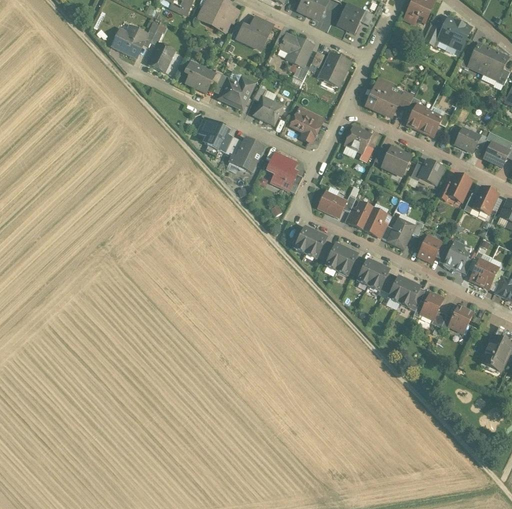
[(171,0),(180,4),(177,10),(185,14),(191,0),(171,0)]
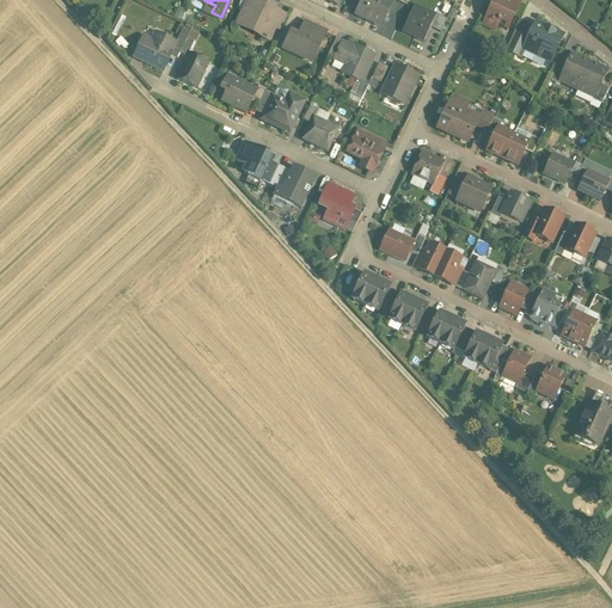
[(246,0),(238,18),(261,30),(259,34),(268,38),(275,25),(267,20),(274,6),(275,5),(267,0),(246,0)]
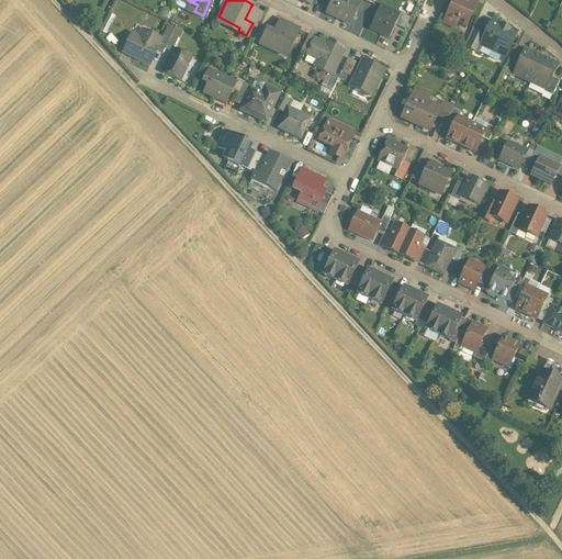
[(332,0),(326,11),(336,15),(337,13),(350,20),(359,0),(332,0)]
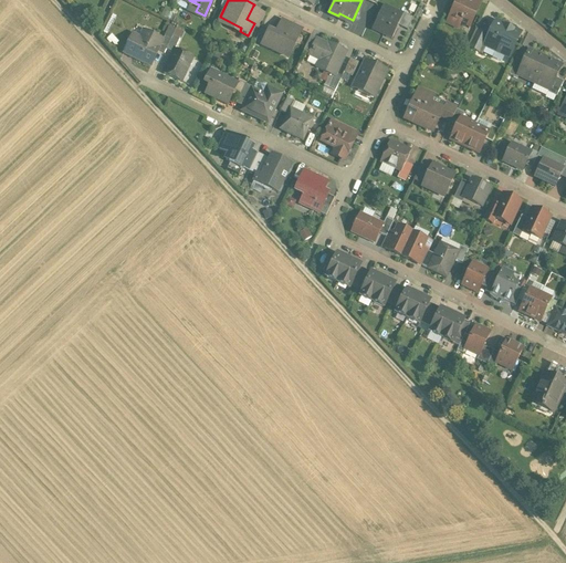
[(472,0),(457,0),(448,18),(458,23),(461,18),(461,19),(462,17),(471,21),(475,12),(481,1),(479,0),(472,0)]
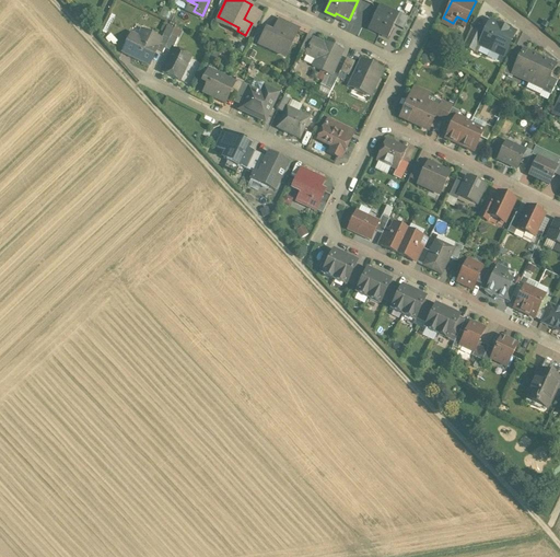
[(476,1),(470,12),(476,15),(481,3),(476,1)]
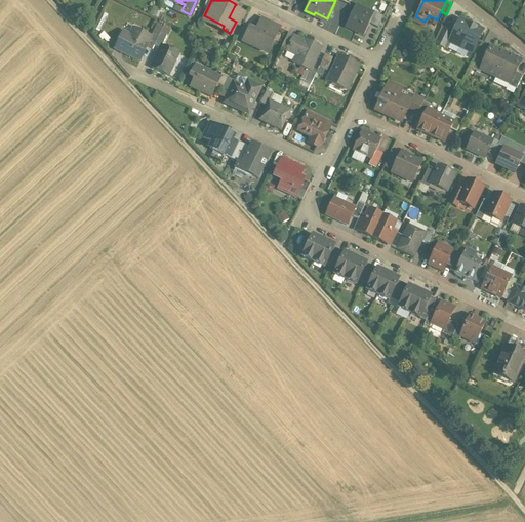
[(373,10),(356,2),(347,19),(352,23),(350,26),(363,32),(373,10)]
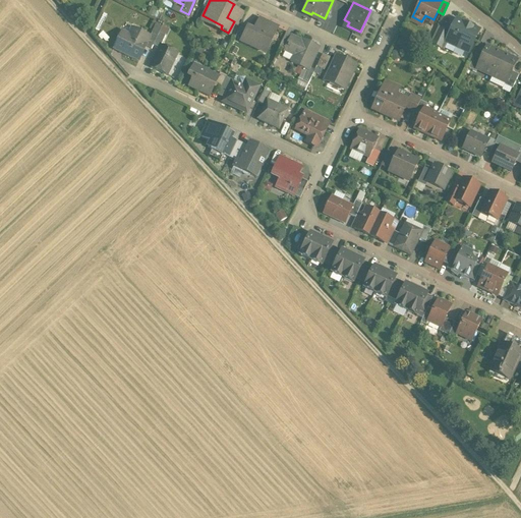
[(233,5),(227,17),(234,21),(237,22),(243,10),(233,5)]
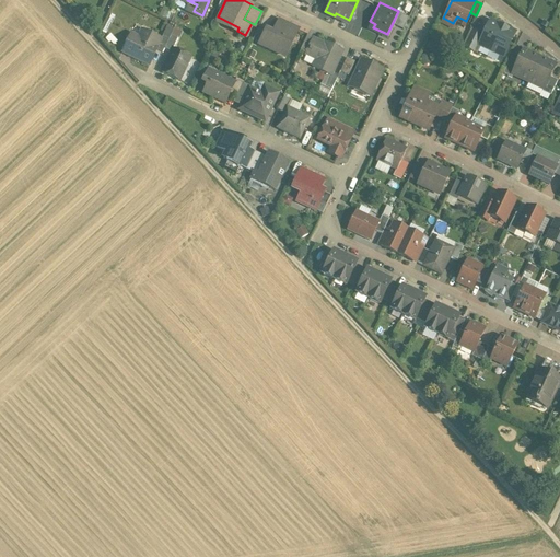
[(408,14),(403,11),(396,23),(403,26),(408,14)]
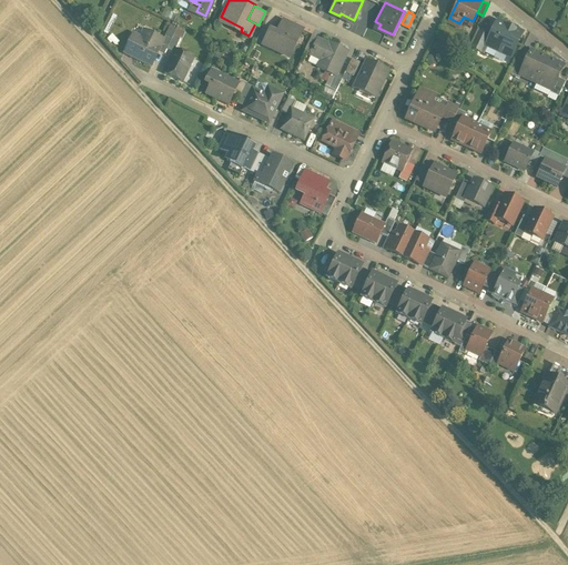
[(276,30),(270,27),(262,41),(282,51),(288,37),(296,40),(303,27),(283,17),(276,30)]
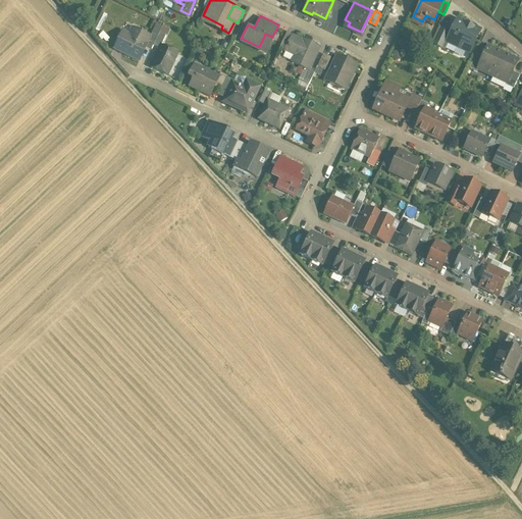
[(480,29),(457,17),(451,31),(447,39),(448,39),(466,48),(471,38),(474,40),(480,29)]
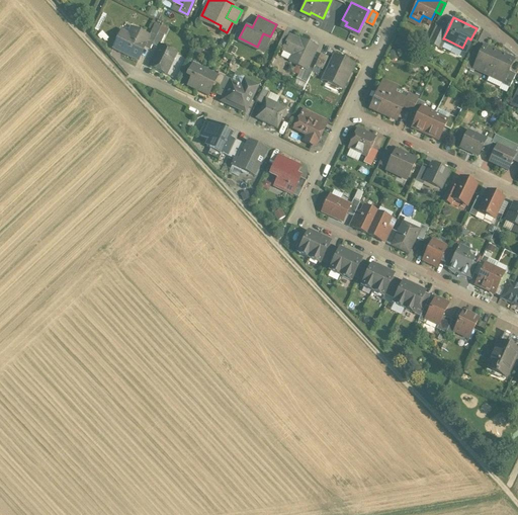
[(246,24),(239,21),(233,34),(239,37),(246,24)]
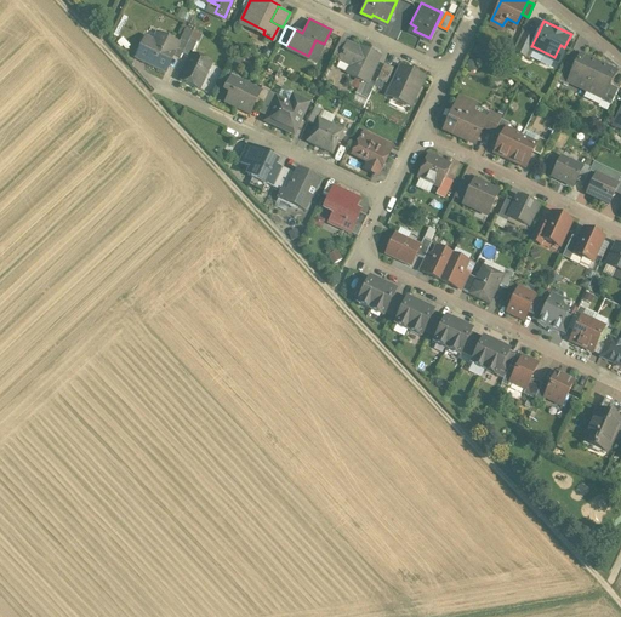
[(536,35),(524,28),(523,29),(522,29),(513,47),(529,56),(533,46),(531,46),(536,36),(535,36),(536,35)]
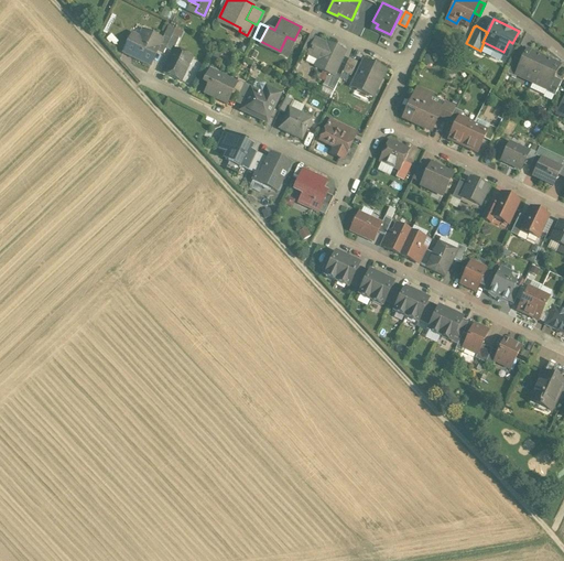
[(161,38),(141,28),(137,36),(130,33),(122,50),(149,63),(156,47),(161,38)]
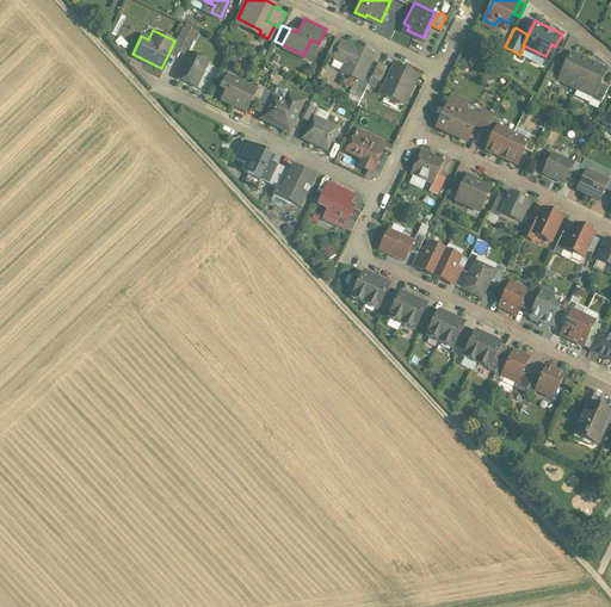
[(193,39),(186,36),(179,50),(186,54),(189,50),(193,39)]
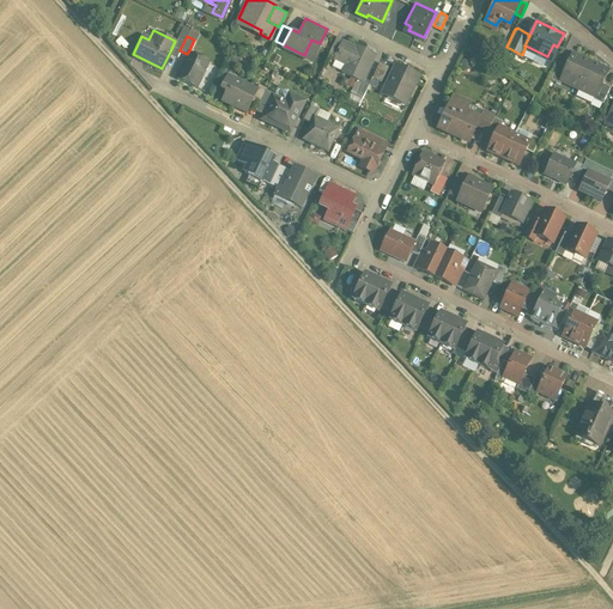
[(184,40),(177,37),(175,41),(170,52),(176,55),(184,40)]
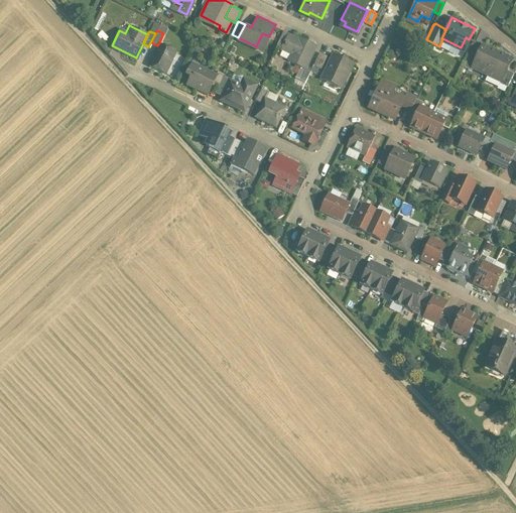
[(298,37),(288,33),(283,43),(293,48),(288,58),(301,65),(304,67),(306,65),(308,59),(307,58),(309,53),(311,53),(315,44),(299,36),(298,37)]
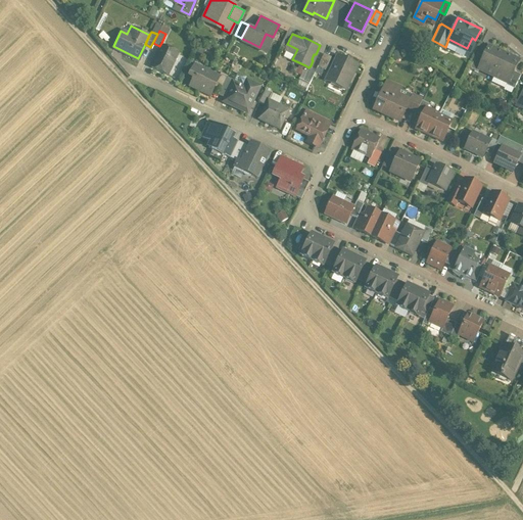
[(178,51),(161,43),(159,46),(151,64),(168,73),(178,51)]
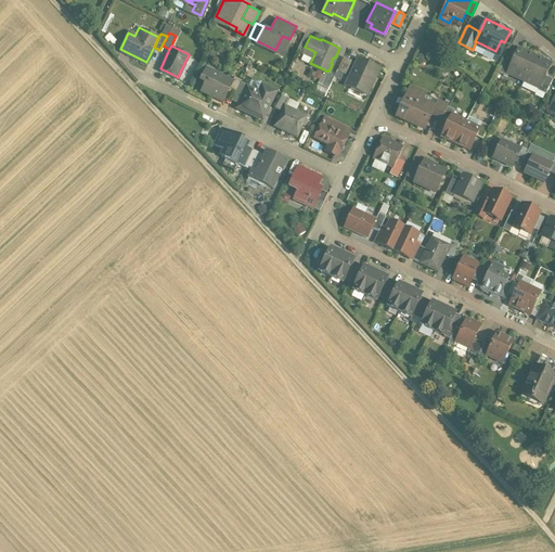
[(514,58),(507,69),(508,69),(524,77),(534,53),(519,46),(514,58)]
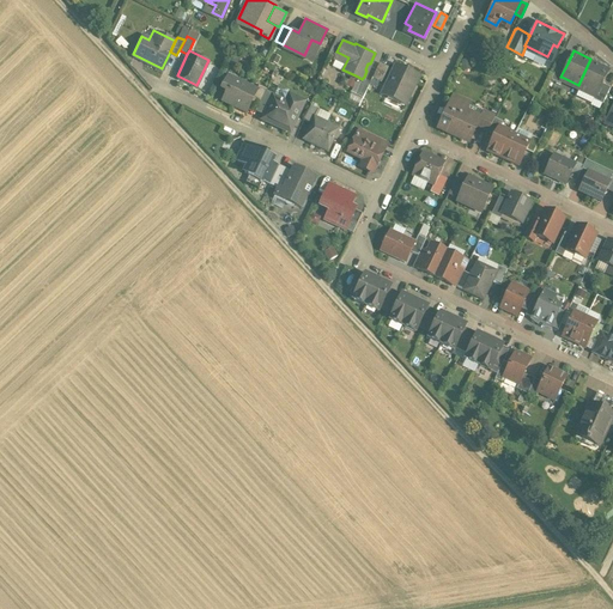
[(608,67),(590,59),(578,85),(595,93),(596,93),(602,80),(608,67)]
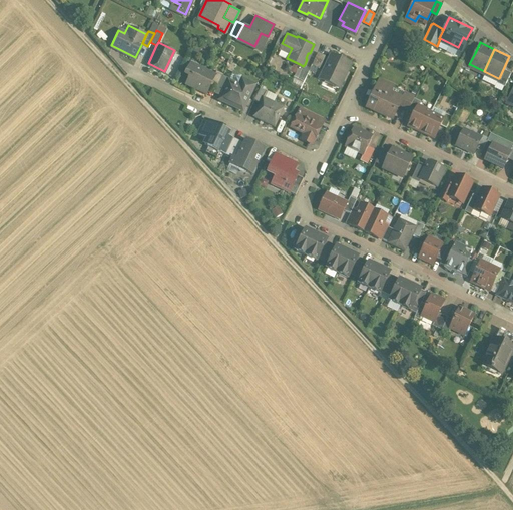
[(318,50),(312,62),(318,66),(325,53),(318,50)]
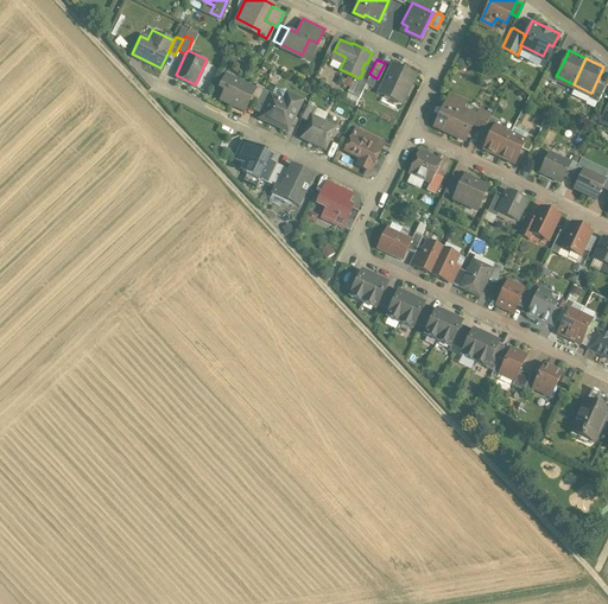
[(555,59),(546,75),(556,80),(557,76),(556,76),(563,63),(555,59)]
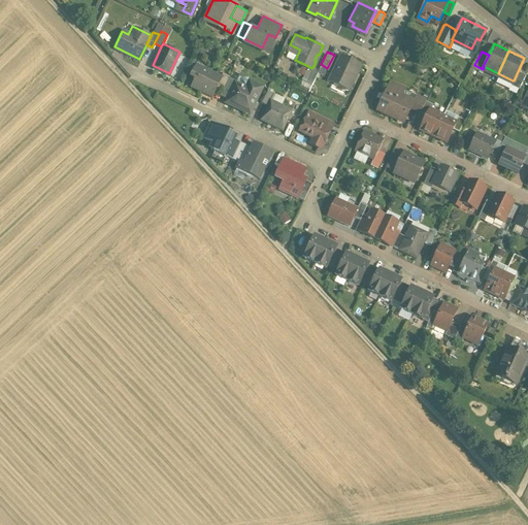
[(359,64),(340,55),(330,77),(348,87),(359,64)]
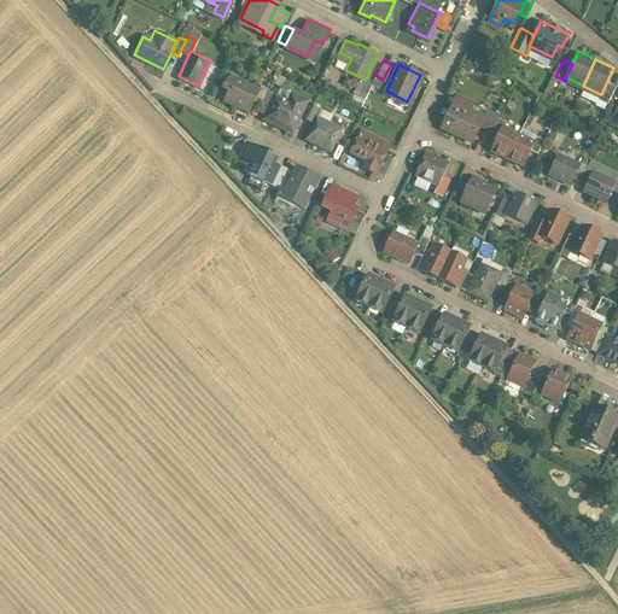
[(257,88),(229,75),(223,88),(228,91),(223,99),(248,111),(252,99),(258,88),(257,88)]
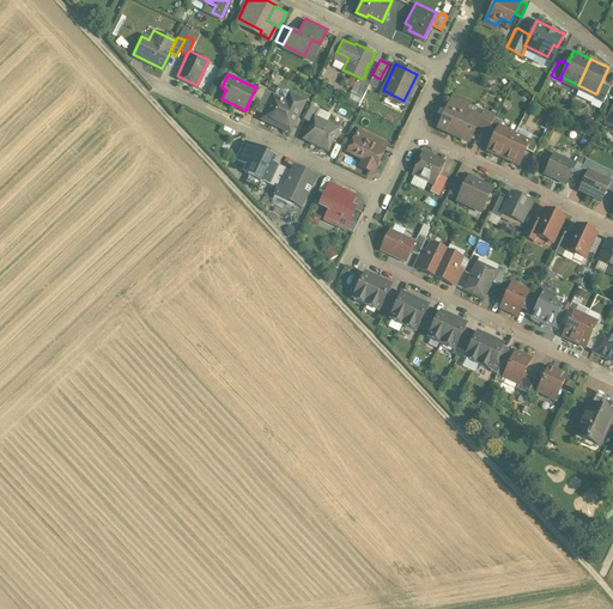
[(362,79),(358,77),(352,90),(362,95),(370,79),(364,77),(362,79)]
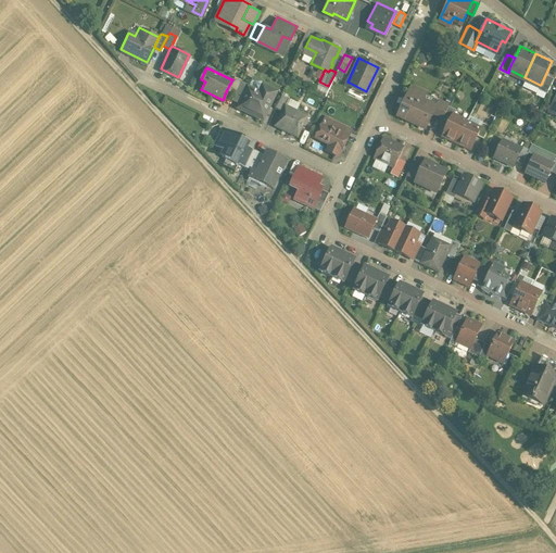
[(546,73),(541,85),(540,85),(539,87),(547,91),(554,76),(546,73)]
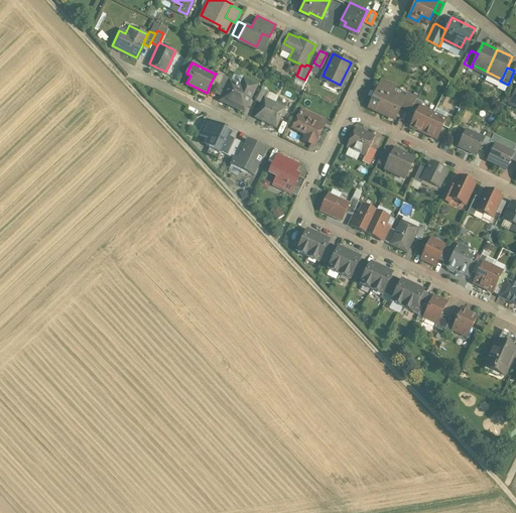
[(223,73),(217,70),(215,74),(216,74),(211,83),(217,86),(223,75),(223,73)]
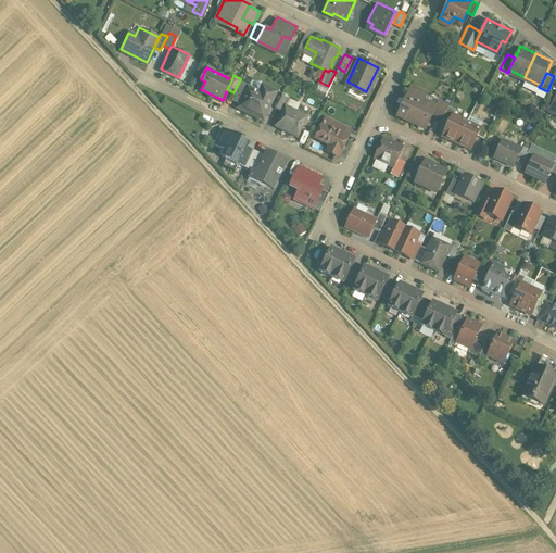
[(261,80),(252,75),(248,84),(245,89),(252,91),(254,89),(258,91),(262,85),(260,84),(261,80)]
